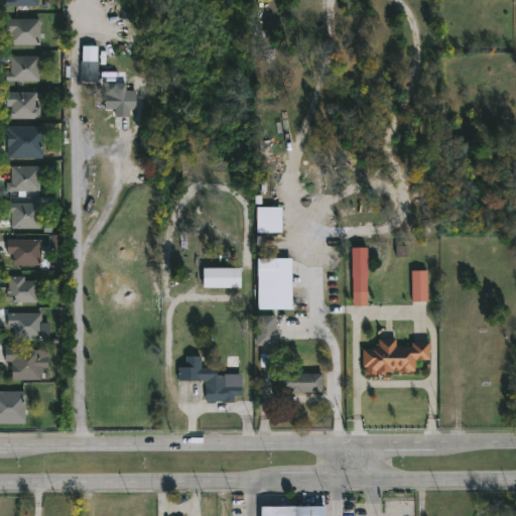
[(39,19),(38,45),(11,45),(11,32),(5,32),(5,19),(39,19)]
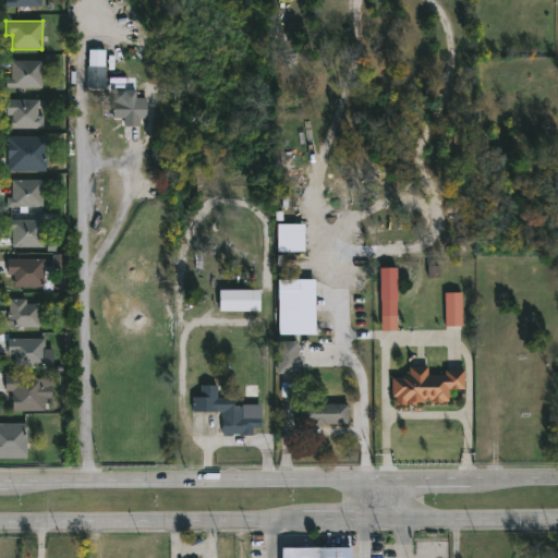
[(19,88),(5,88),(5,79),(11,79),(11,61),(41,61),(41,89),(19,88)]
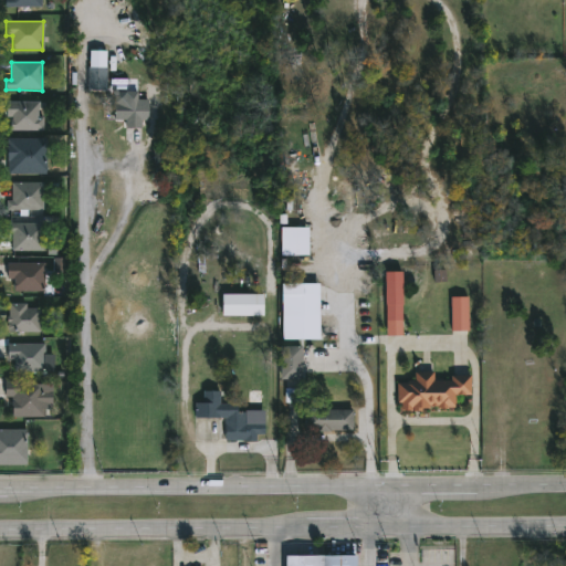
[(111,69),(109,90),(91,88),(92,67),(111,69)]
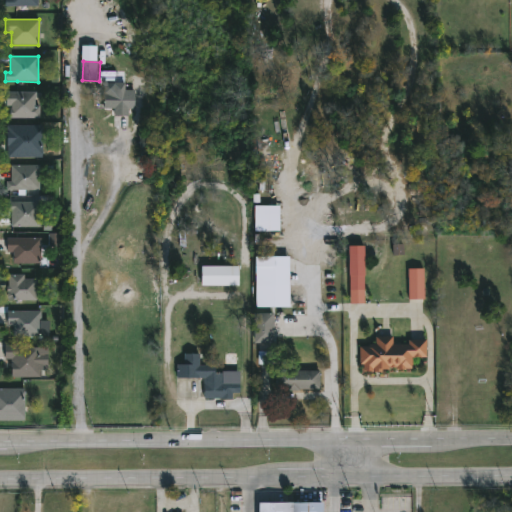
[(113,82),(125,84),(125,93),(133,93),(133,108),(126,108),(126,113),(116,113),(116,107),(101,107),(101,92),(103,88),(107,83),(113,82)]
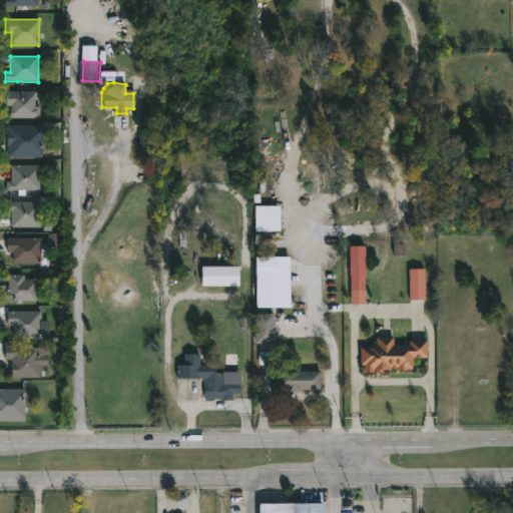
[(35,98),(34,105),(39,105),(39,118),(8,117),(8,107),(11,107),(11,105),(5,105),(5,91),(35,91),(35,98)]
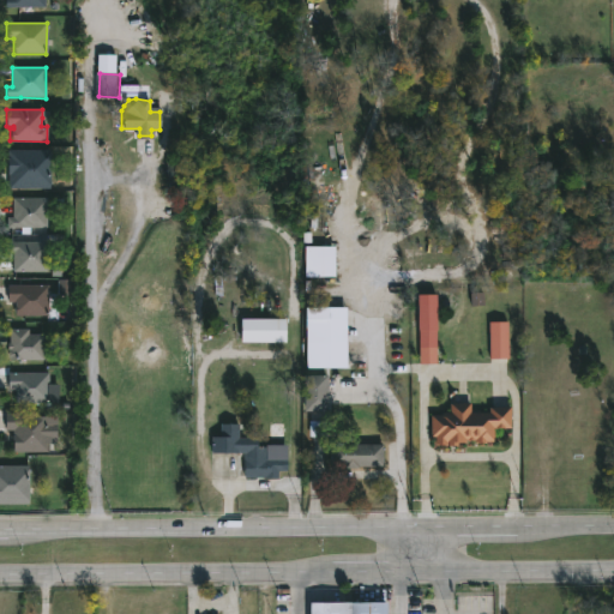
[(48,167),(48,190),(5,188),(7,149),(49,150),(48,167)]
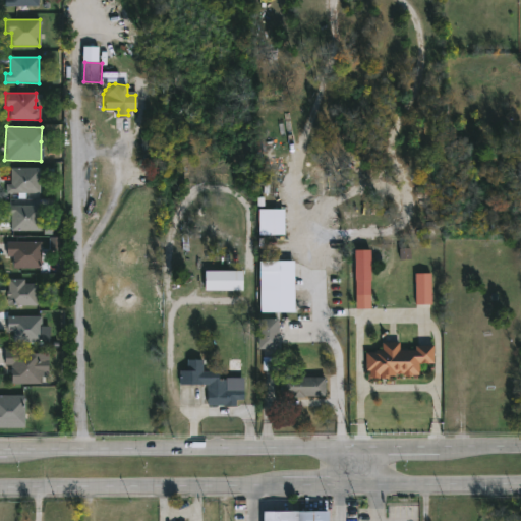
[(18,193),(5,193),(6,184),(10,184),(10,168),(40,168),(40,194),(18,193)]
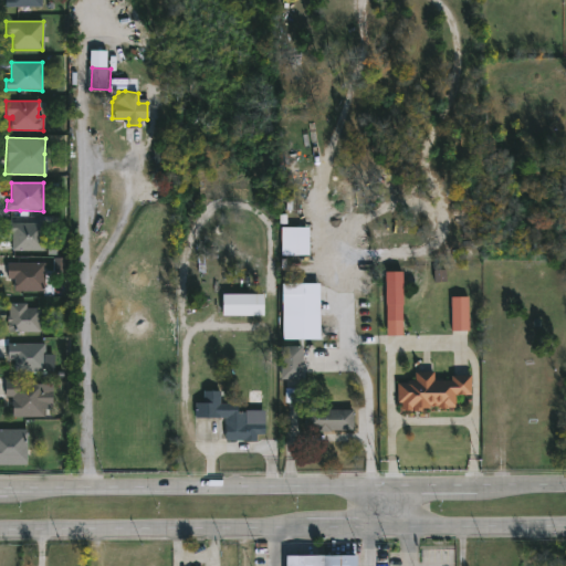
[(42,251),(11,251),(11,233),(6,233),(6,222),(43,223),(42,251)]
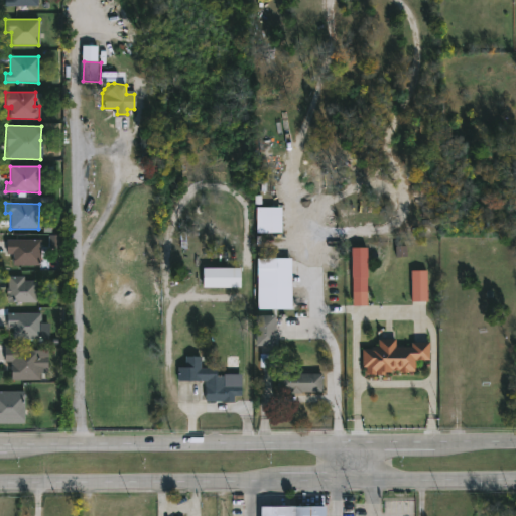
[(257,233),(282,233),(281,208),(256,208),(257,233)]
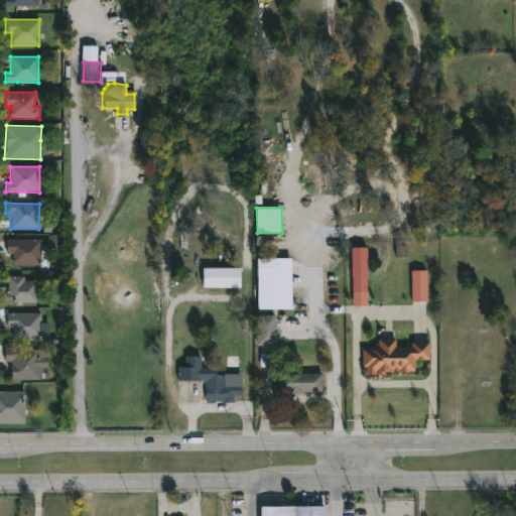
[(49,249),(59,249),(59,236),(49,236),(49,249)]
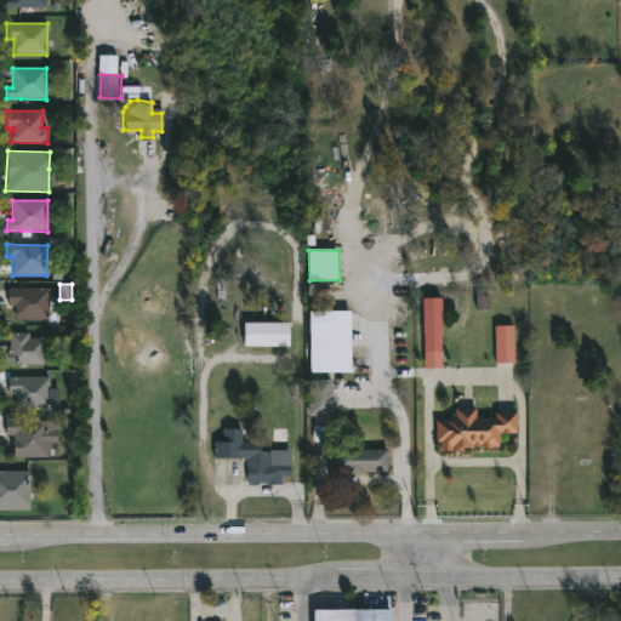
[(47,306),(49,319),(16,319),(16,306),(7,306),(7,289),(47,289),(47,306)]
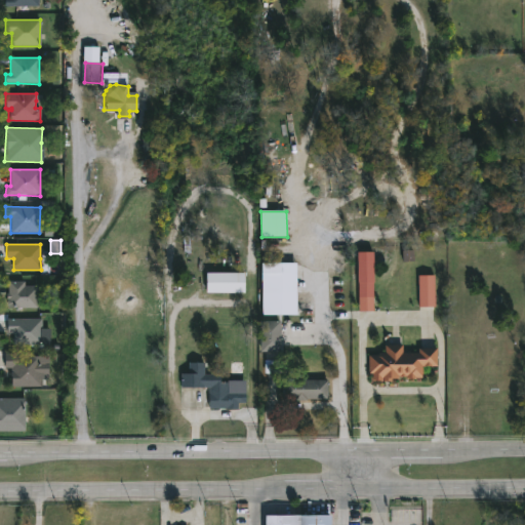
[(263,294),(297,293),(296,264),(261,264),(263,294)]
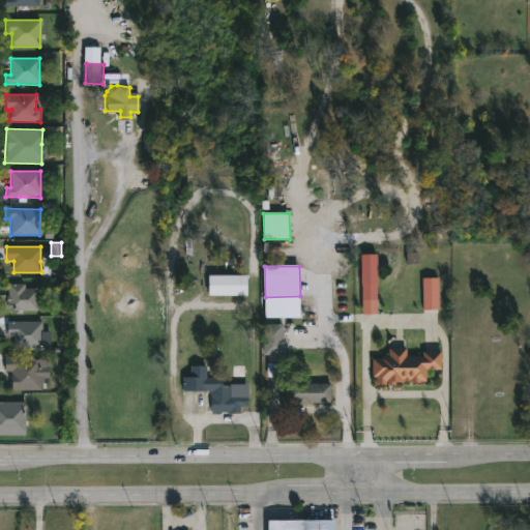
[(247,296),(246,275),(208,276),(209,297),(247,296)]
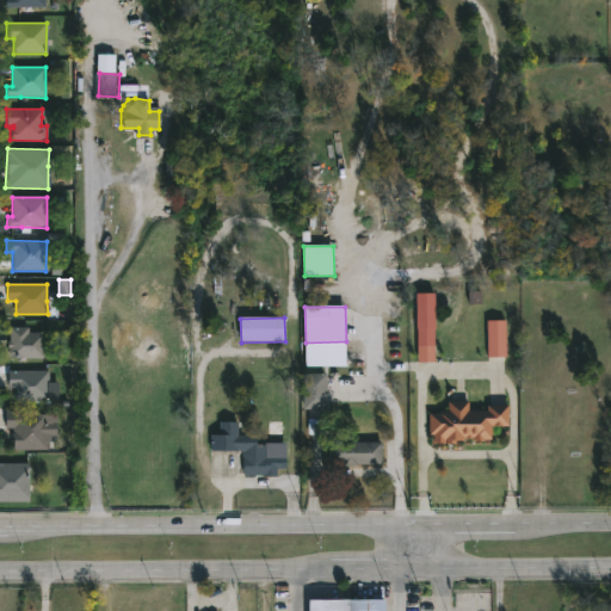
[(506,321),(487,321),(488,358),(506,358),(506,321)]
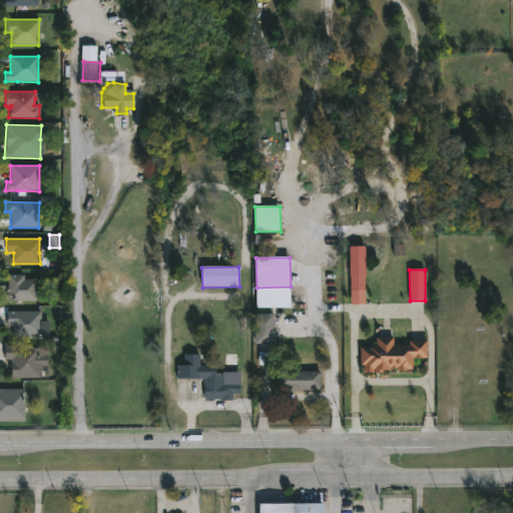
[(23,275),(23,281),(36,280),(36,300),(8,301),(8,293),(6,293),(6,287),(8,287),(7,276),(23,275)]
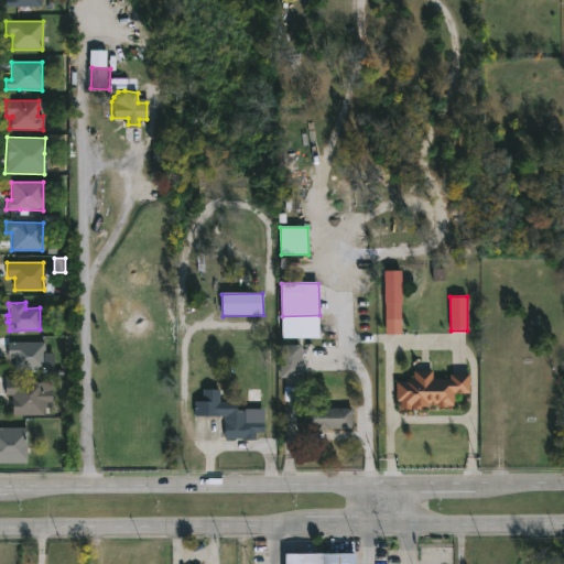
[(401,320),(386,320),(386,335),(401,335),(401,320)]
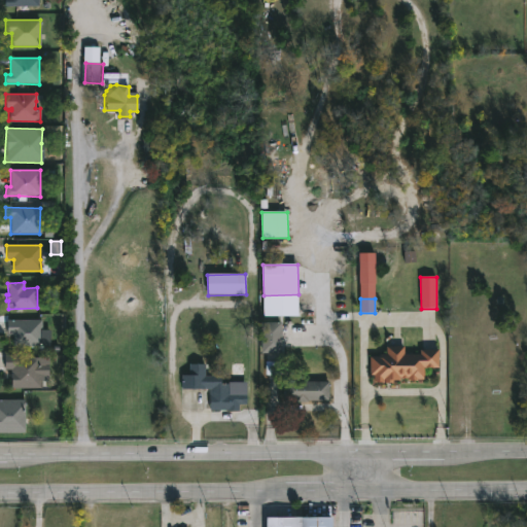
[(41,332),(41,347),(12,347),(12,336),(6,336),(6,320),(41,320),(41,332)]
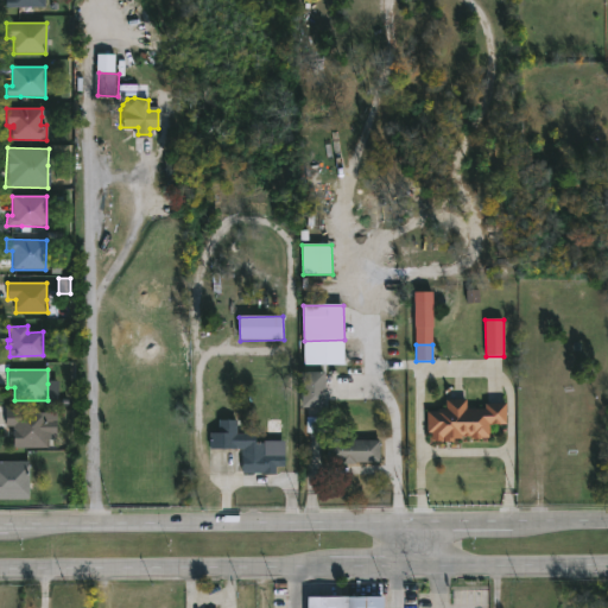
[(506,404),(483,404),(483,410),(467,410),(467,400),(445,400),(445,411),(428,411),(428,441),(489,441),(489,425),(506,425),(506,404)]
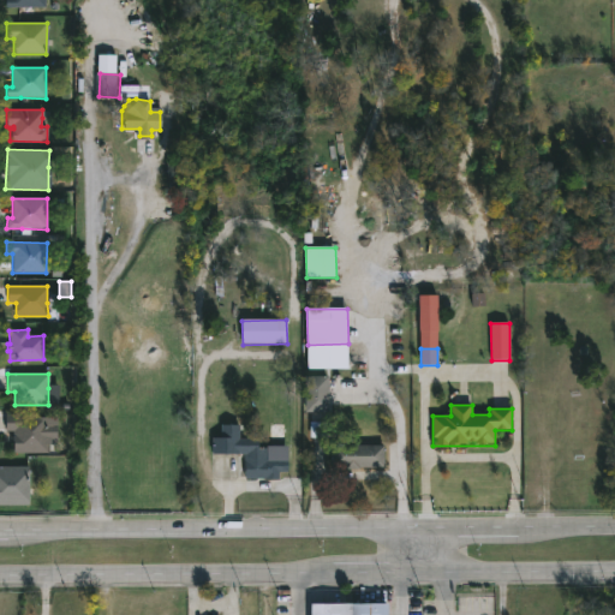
[(47,415),(47,454),(12,453),(12,431),(5,431),(5,415),(47,415)]
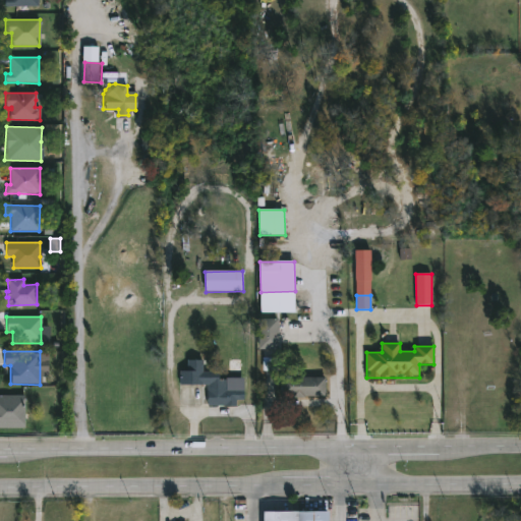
[(201,360),(201,374),(216,373),(216,380),(226,380),(226,389),(243,389),(243,400),(236,400),(236,406),(209,406),(209,383),(204,383),(204,385),(180,384),(180,371),(187,371),(187,360),(201,360)]
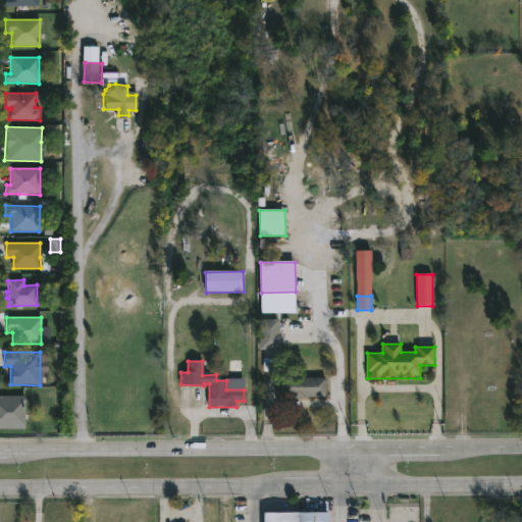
[(326,378),(326,397),(294,398),(294,396),(281,396),(282,377),(326,378)]
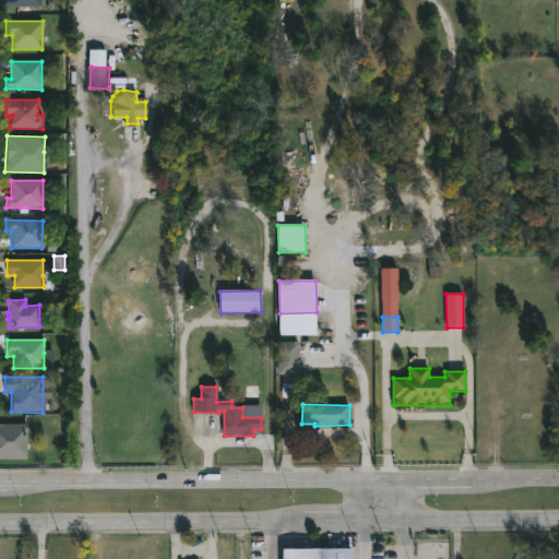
[(26,458),(0,458),(0,425),(26,425),(26,458)]
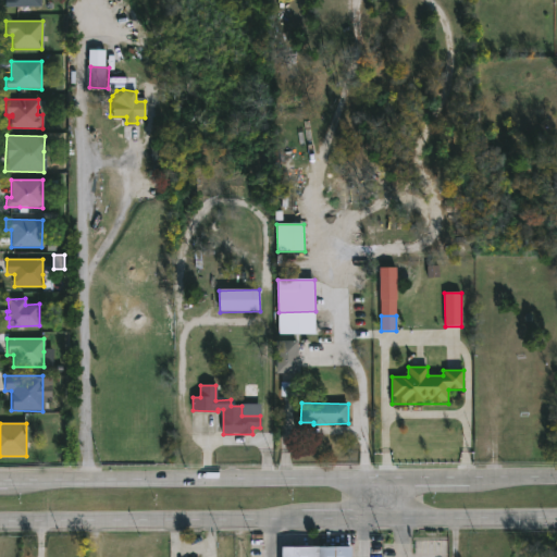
[(345,556),(275,556),(275,545),(345,545),(345,556)]
